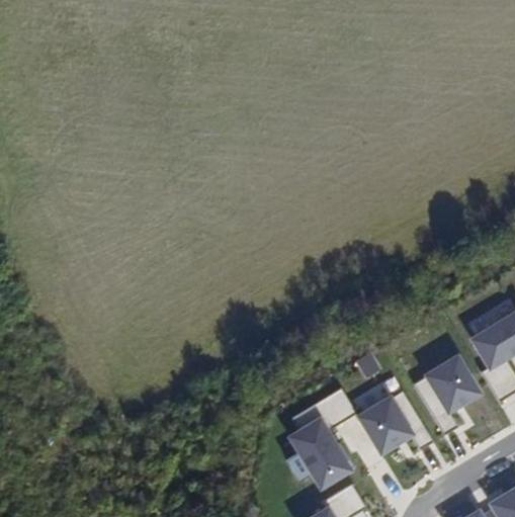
[(514,355),(514,312),(468,339),(487,371),(514,355)]
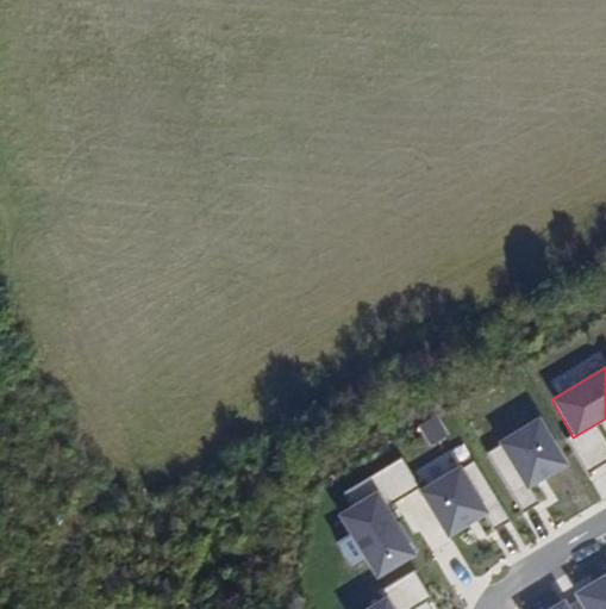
[(569,466),(541,417),(498,441),(526,490),(569,466)]
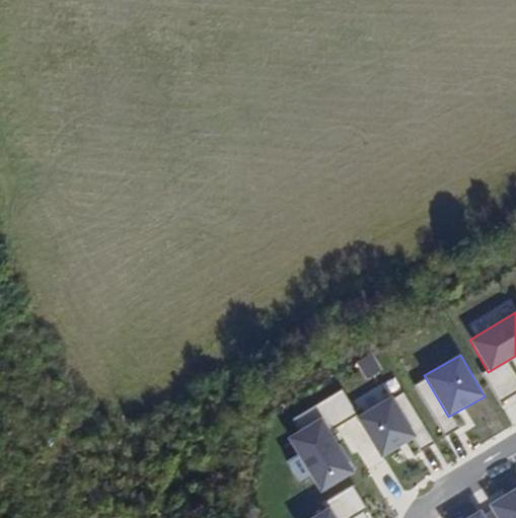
[(416,436),(390,395),(356,416),(381,457),(416,436)]
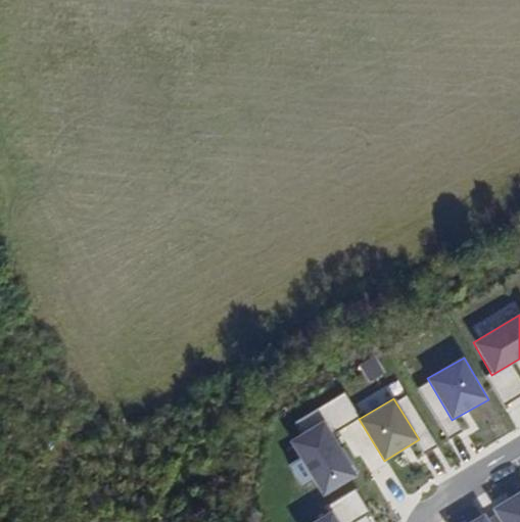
[(358,475),(323,420),(289,440),(324,495),(358,475)]
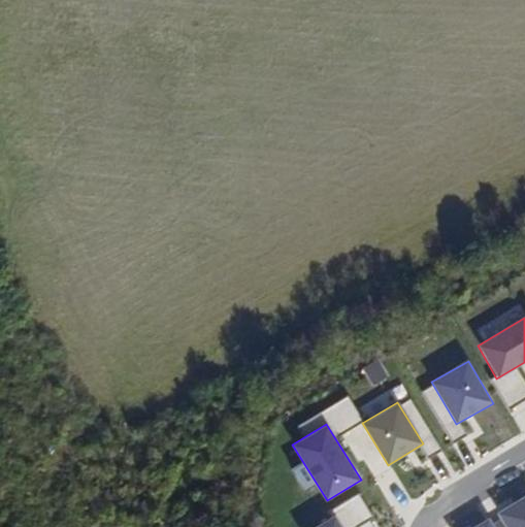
[(524,526),(524,494),(496,513),(504,526),(524,526)]
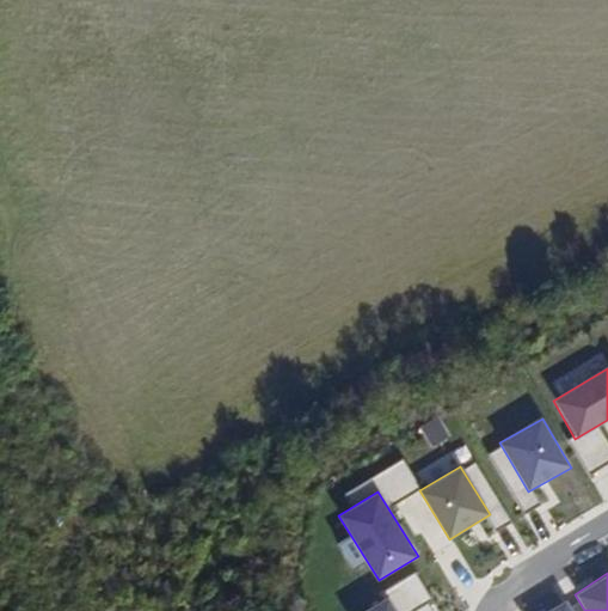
[(394,610),(387,598),(363,610),(394,610)]
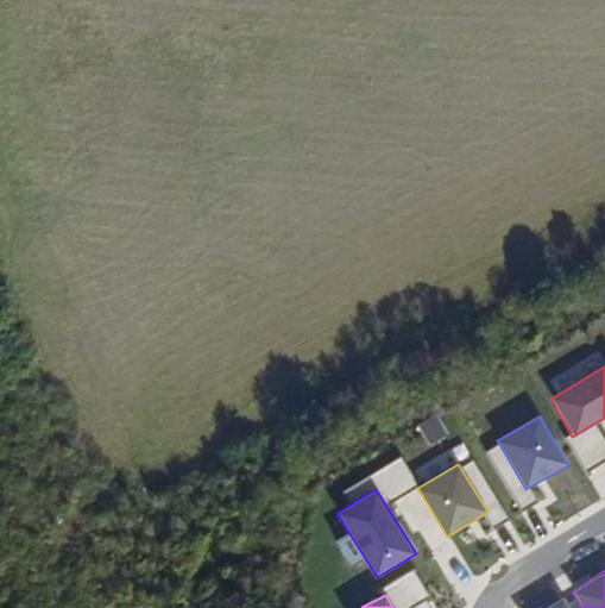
[(569,607),(563,597),(544,607),(569,607)]
